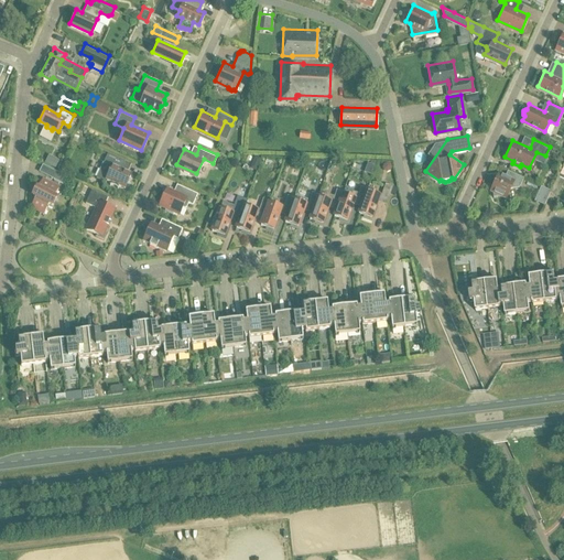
[(107,150),(99,168),(96,174),(106,179),(106,176),(125,185),(131,172),(127,170),(131,161),(107,150)]
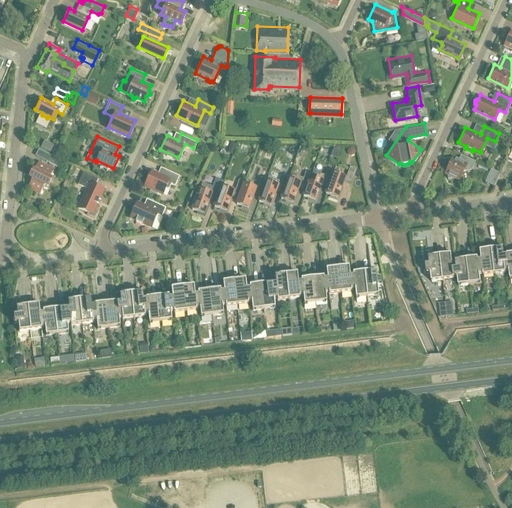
[(236,141),(231,139),(227,150),(232,152),(236,141)]
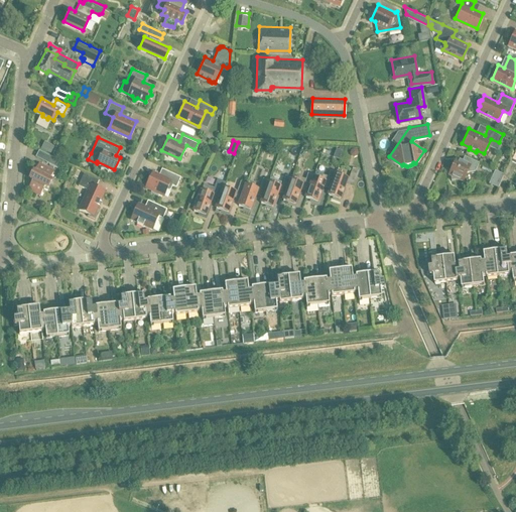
[(352,163),(356,153),(350,150),(346,161),(352,163)]
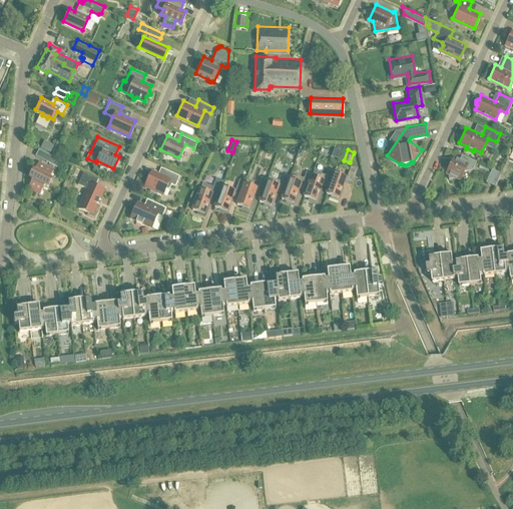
[(57,164),(61,158),(49,152),(46,159),(57,164)]
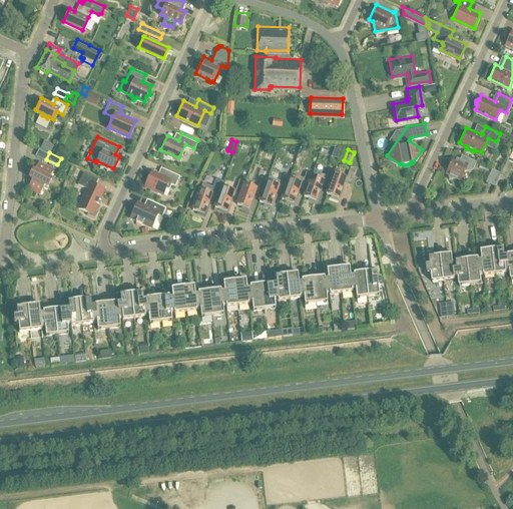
[(472,167),(476,159),(461,152),(459,158),(453,155),(448,166),(447,167),(448,176),(456,175),(460,177),(464,169),(472,167)]
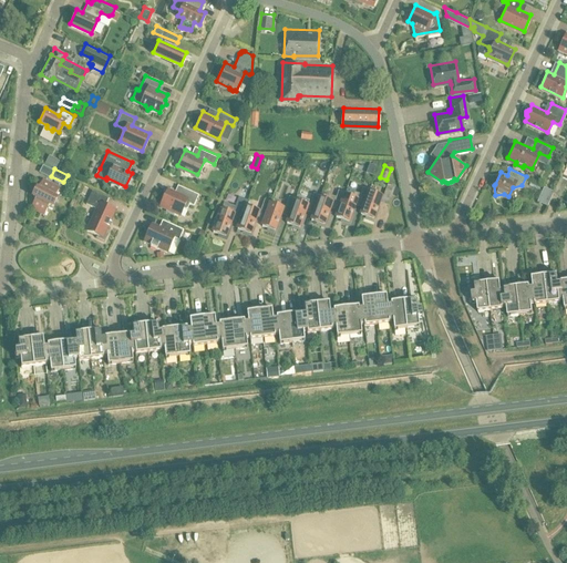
[(559,193),(566,177),(560,175),(554,191),(559,193)]
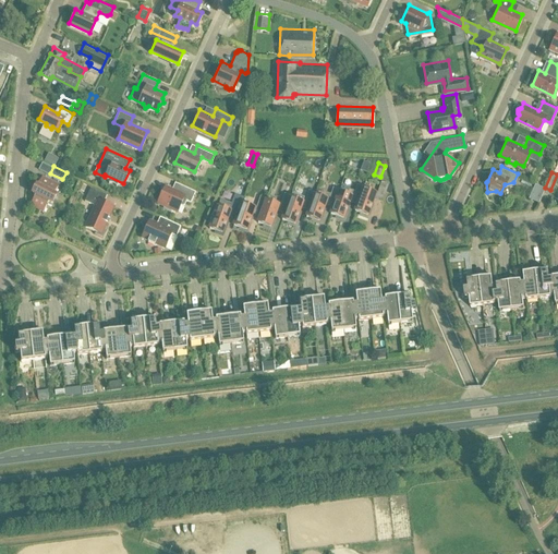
[(53,192),(58,182),(41,175),(33,192),(35,193),(31,202),(43,208),(48,200),(51,201),(56,193),(53,192)]
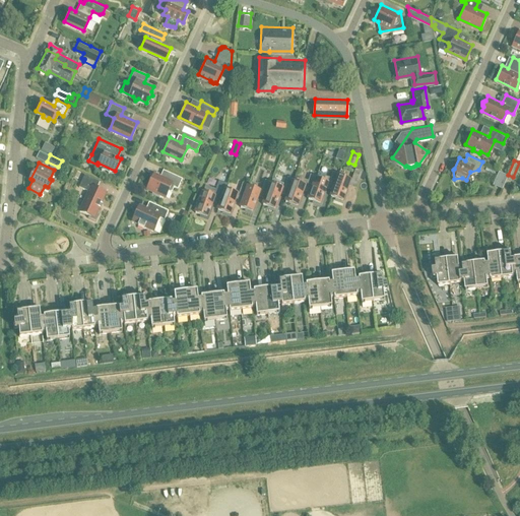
[(78,176),(80,170),(74,167),(71,173),(78,176)]
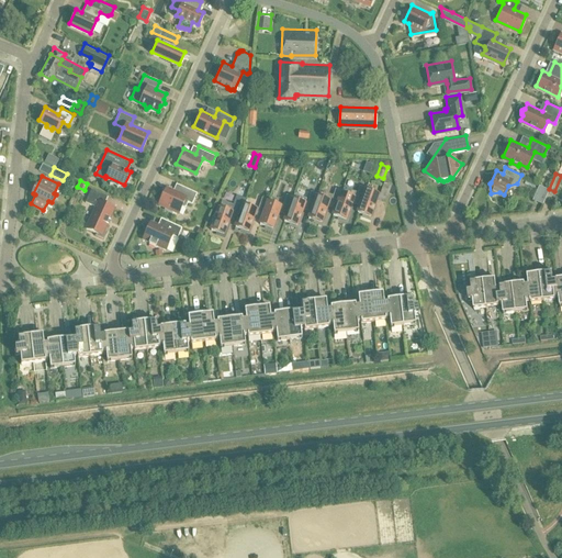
[(391,182),(384,180),(380,192),(379,197),(385,199),(391,182)]
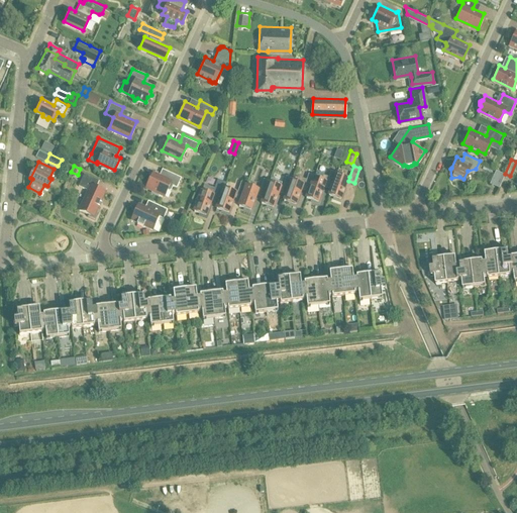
[(176,185),(181,175),(165,168),(162,175),(152,170),(150,175),(149,174),(146,181),(147,181),(145,185),(152,188),(151,191),(158,194),(159,191),(164,194),(167,187),(169,188),(171,187),(173,184),(176,185)]
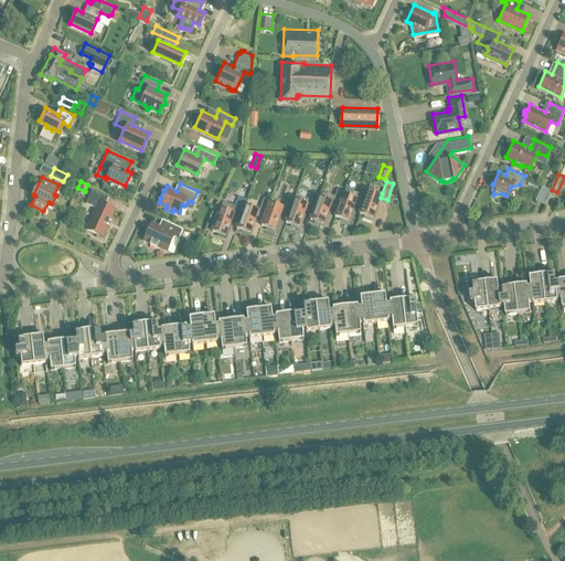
[(552,188),(542,183),(535,198),(545,202),(552,188)]
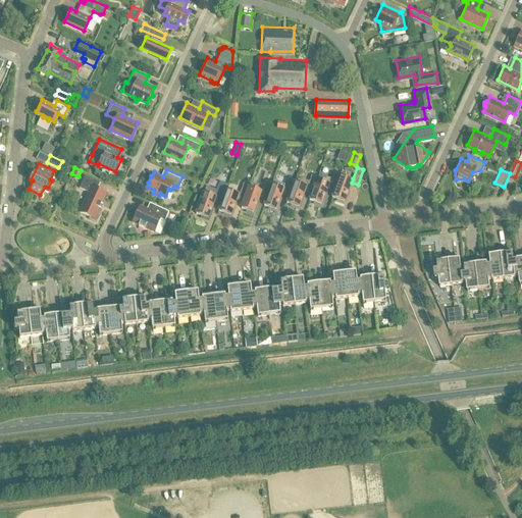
[(316,176),(312,190),(309,197),(312,198),(311,200),(321,204),(325,194),(323,193),(326,185),(334,188),(340,174),(340,172),(334,170),(331,176),(318,171),(317,175),(317,176),(316,176)]
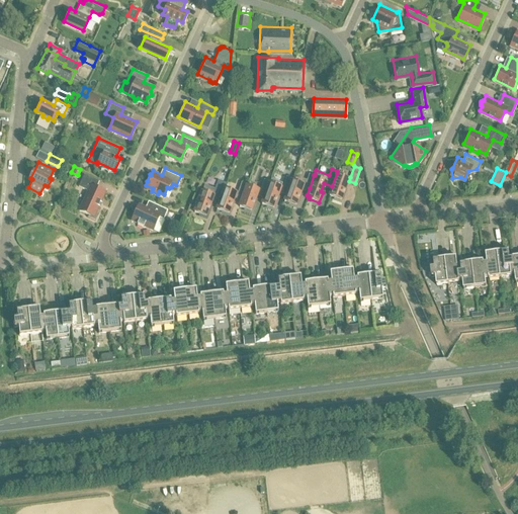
[(97,208),(105,189),(96,185),(99,178),(84,171),(78,184),(88,188),(79,207),(89,212),(88,213),(94,217),(98,208),(97,208)]
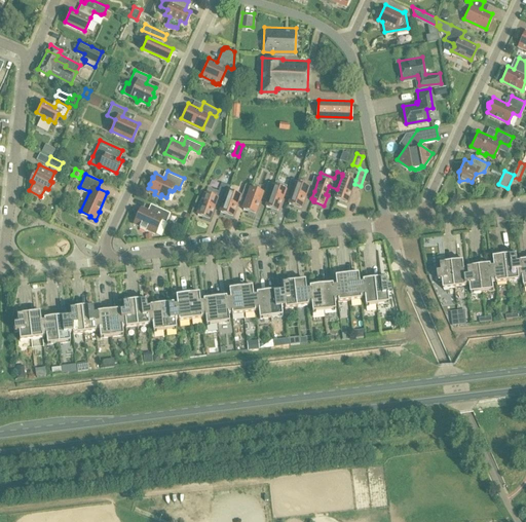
[(296,181),(291,194),(289,201),(292,202),(291,204),(301,208),(305,197),(303,197),(306,189),(314,191),(318,178),(320,178),(320,177),(313,175),(311,180),(305,178),(303,184),(296,181)]
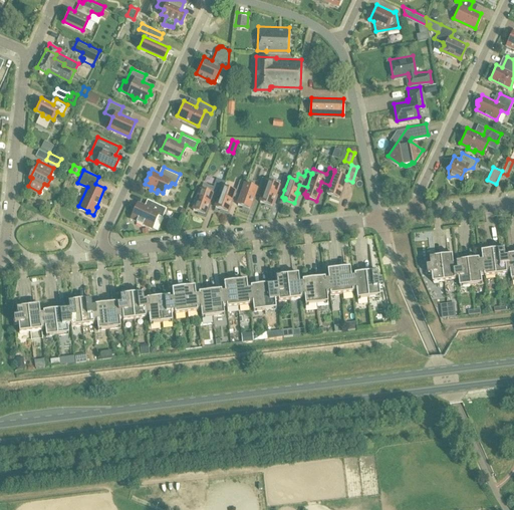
[(334,172),(329,185),(326,192),(331,194),(331,195),(339,198),(342,188),(341,187),(344,179),(345,176),(334,172)]
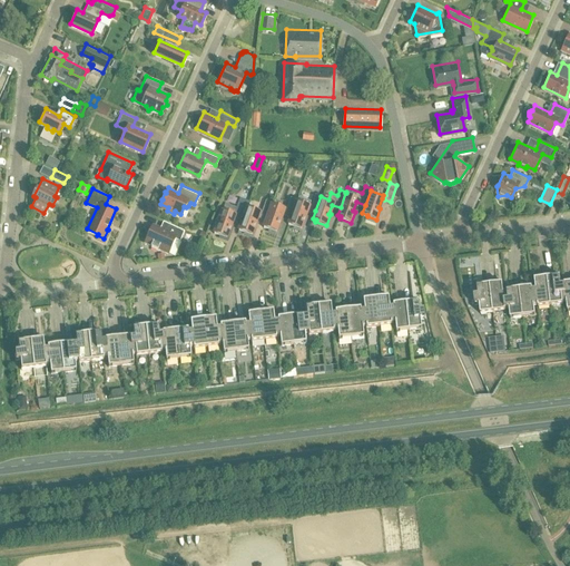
[(310,208),(315,211),(321,196),(322,194),(315,192),(311,204),(310,208)]
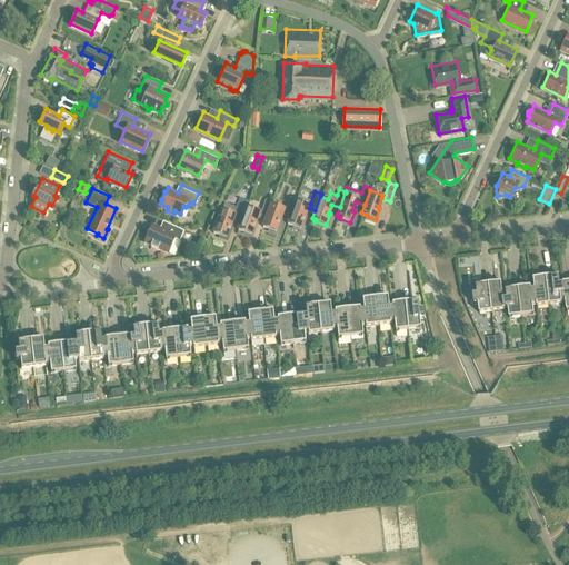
[(218,209),(210,227),(215,228),(213,230),(217,231),(216,233),(227,237),(231,226),(229,225),(232,216),(241,219),(246,205),(247,205),(249,198),(239,195),(236,205),(225,200),(222,208),(221,208),(221,210),(218,209)]
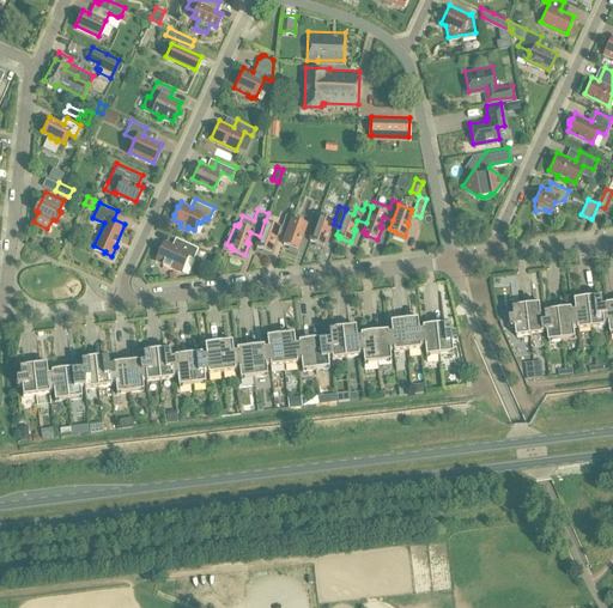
[(320,212),(313,210),(308,223),(307,228),(313,230),(319,214),(320,212)]
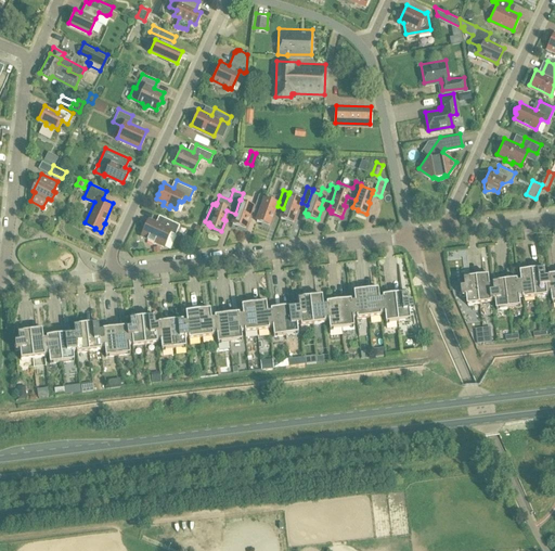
[(266,195),(259,193),(255,205),(253,208),(259,210),(265,196),(266,195)]
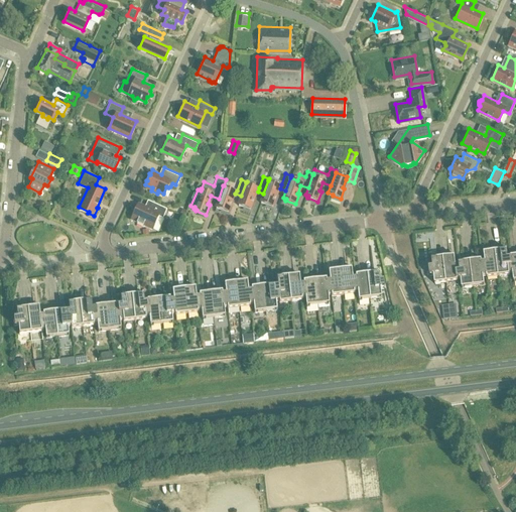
[(268,180),(263,194),(261,201),(266,203),(265,204),(273,207),(277,197),(275,196),(278,187),(279,184),(268,180)]
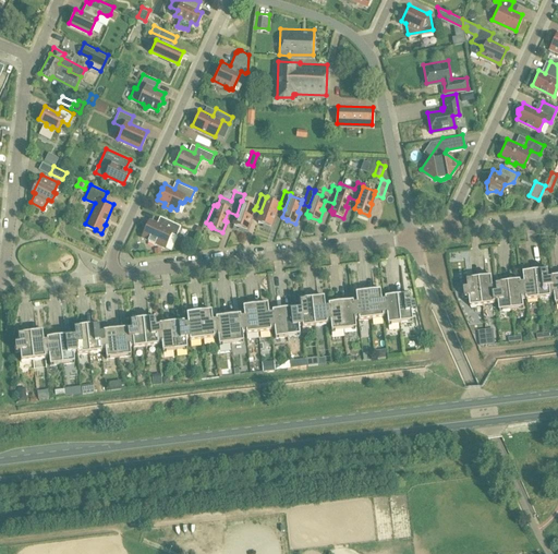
[(266,197),(261,212),(257,219),(263,221),(263,224),(271,227),(275,216),(274,215),(277,206),(278,202),(266,197)]
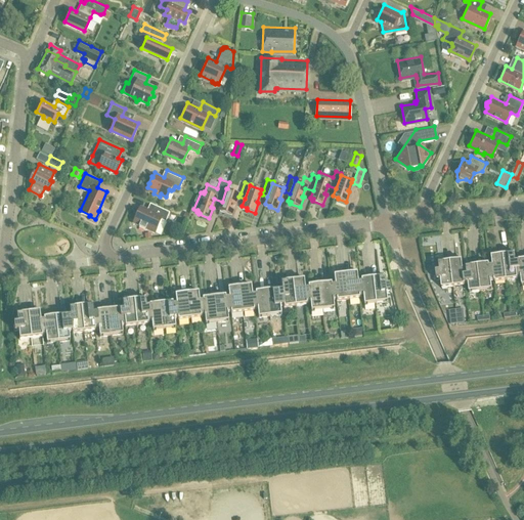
[(234,205),(237,196),(238,192),(227,188),(226,188),(222,202),(219,209),(222,210),(222,212),(232,215),(235,205),(234,205)]
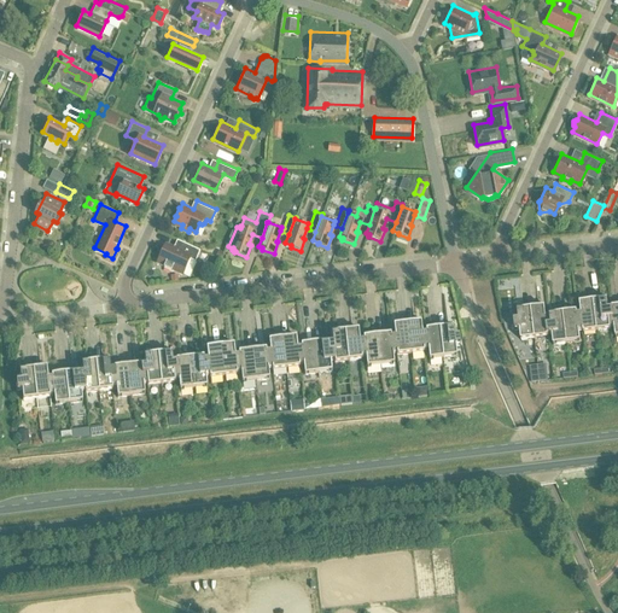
[(194,258),(199,247),(180,238),(176,246),(165,241),(157,260),(164,263),(163,264),(170,268),(172,266),(182,272),(190,256),(194,258)]
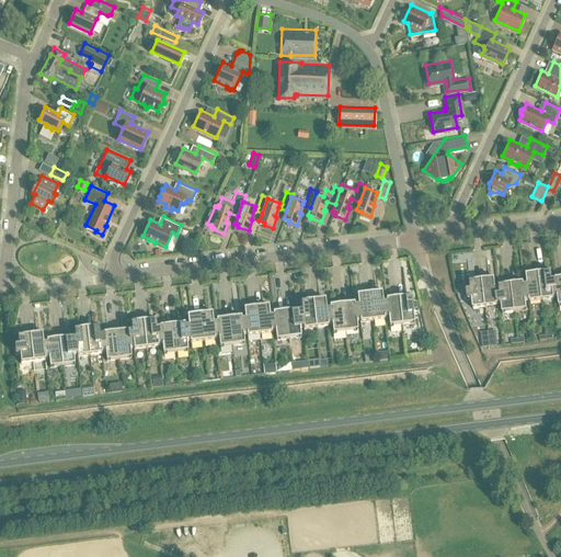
[(194,230),(199,234),(203,227),(197,224),(194,230)]
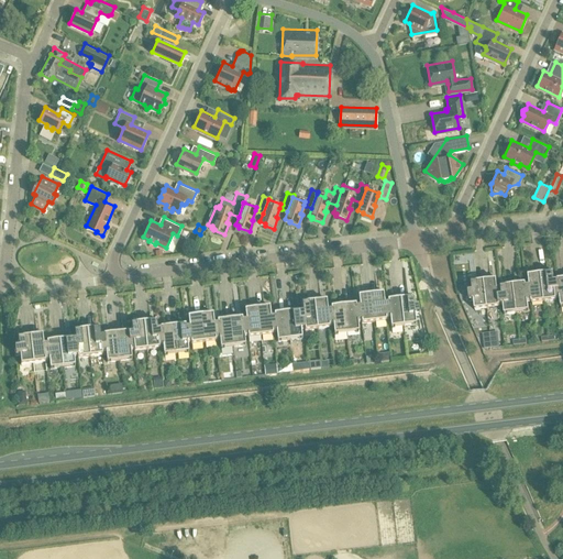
[(553,270),(541,272),(544,298),(556,297),(556,295),(555,295),(554,287),(559,286),(559,278),(558,278),(554,280),(553,270)]
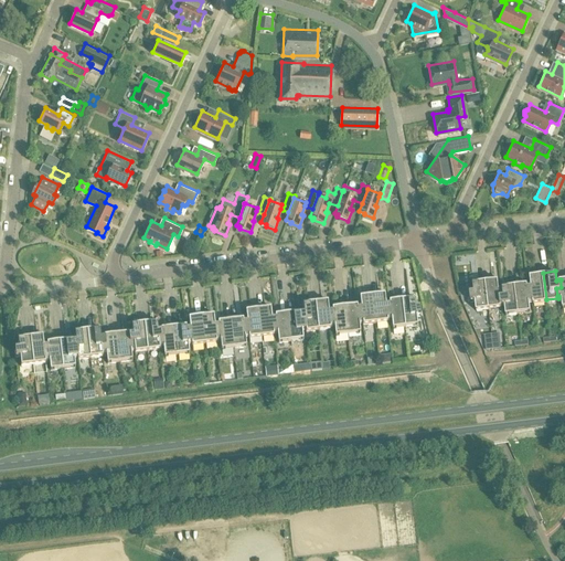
[(531,283),(528,284),(529,292),(533,292),(533,299),(533,302),(546,299),(543,273),(530,274),(531,283)]
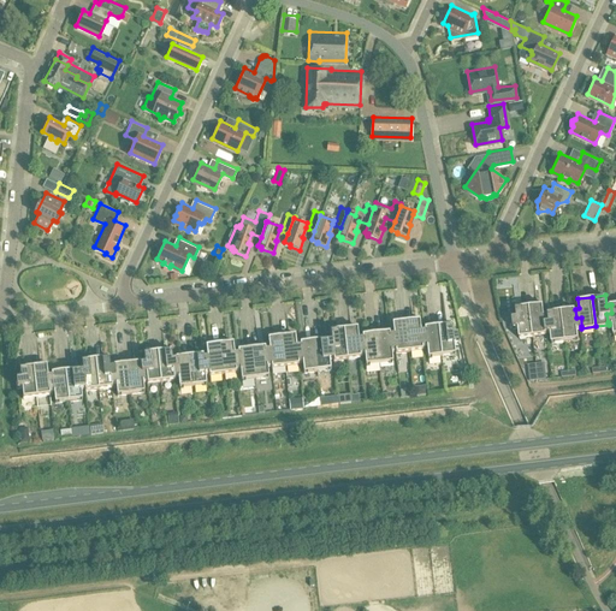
[(543,302),(529,304),(533,333),(546,332),(546,330),(545,321),(550,321),(549,313),(544,313),(543,302)]
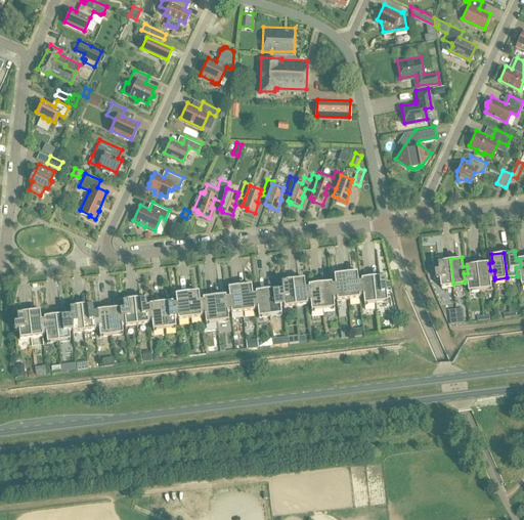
[(453,284),(450,259),(439,260),(440,269),(436,269),(437,277),(441,276),(442,286),(453,284)]
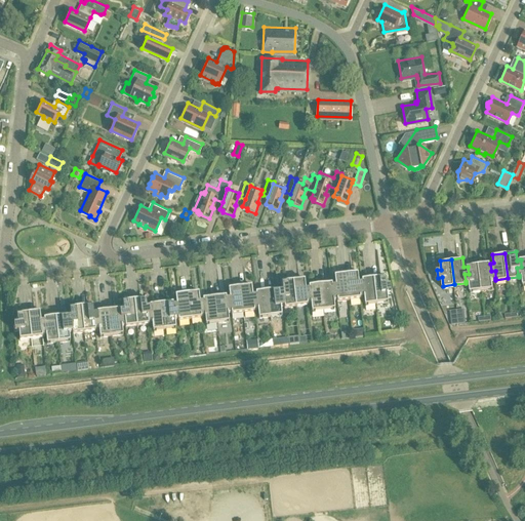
[(490,262),(479,264),(482,288),(493,287),(492,278),(495,278),(495,271),(491,271),(490,264),(490,262)]
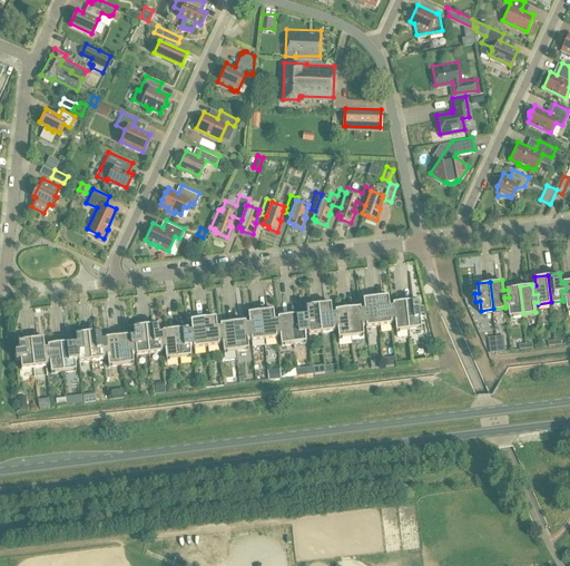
[(505,305),(509,305),(510,315),(523,313),(520,286),(507,288),(508,290),(509,298),(504,298),(505,305)]
